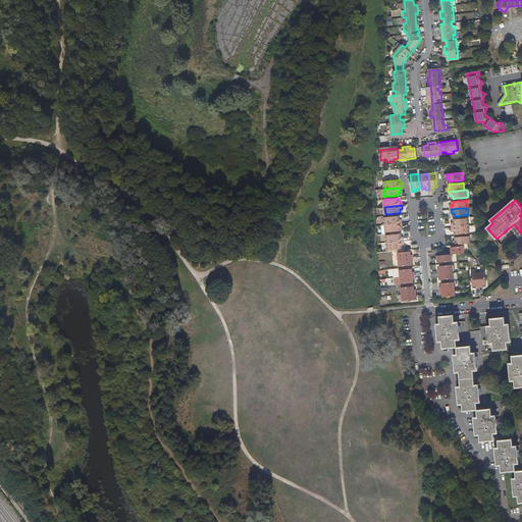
[(385,217),(385,224),(403,222),(403,218),(401,219),(400,215),(396,216),(389,216),(385,217)]
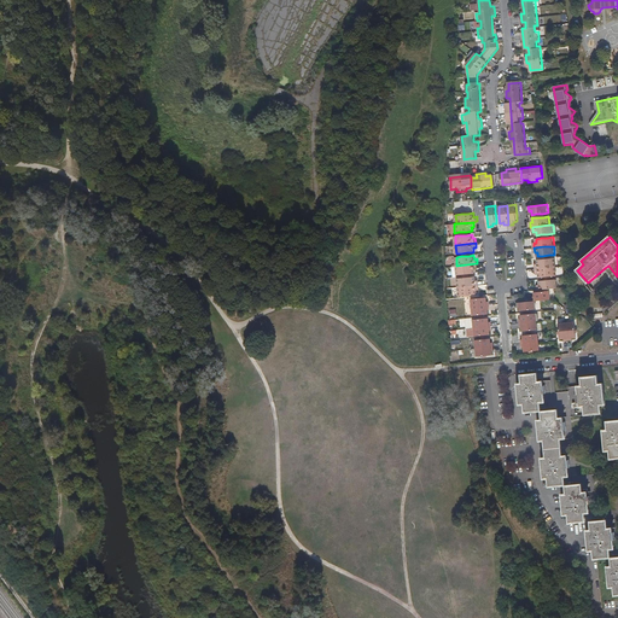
[(543,260),(537,260),(538,263),(536,263),(536,268),(557,267),(557,262),(555,258),(553,258),(549,258),(543,260)]
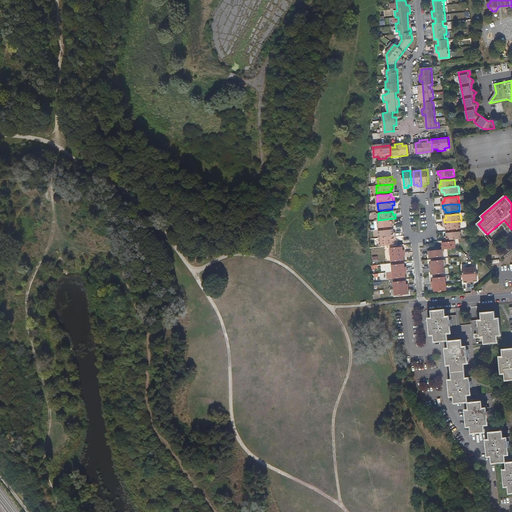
[(375,220),(376,229),(379,229),(379,227),(384,227),(389,226),(394,226),(394,223),(396,222),(395,218),(378,220),(375,220)]
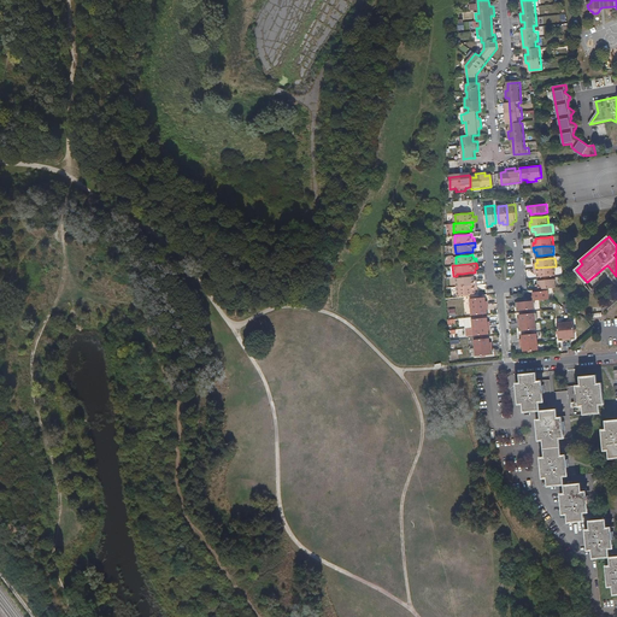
[(610,275),(609,276),(616,285),(616,275),(616,276),(607,265),(604,268),(610,275)]
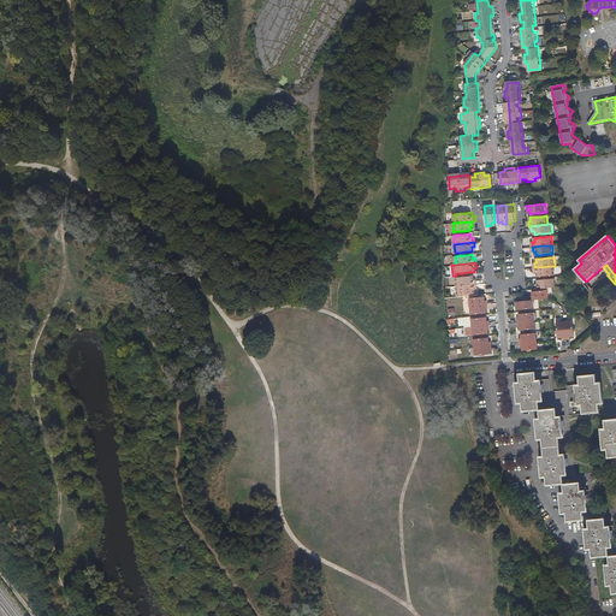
[(555,266),(534,267),(534,272),(538,272),(538,277),(543,276),(549,276),(556,274),(555,266)]
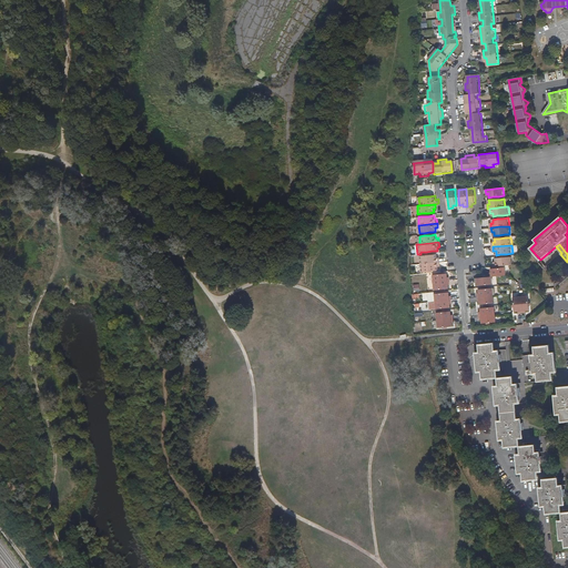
[(421,255),(422,263),(440,262),(440,257),(437,257),(437,254),(432,254),(426,255),(421,255)]
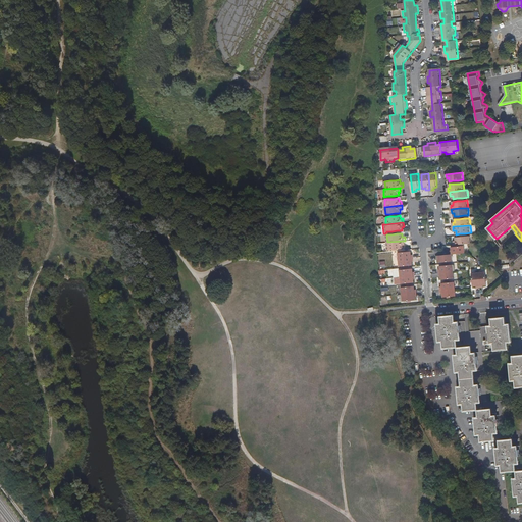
[(454,240),(455,244),(471,243),(470,236),(466,236),(460,236),(456,237),(456,240),(454,240)]
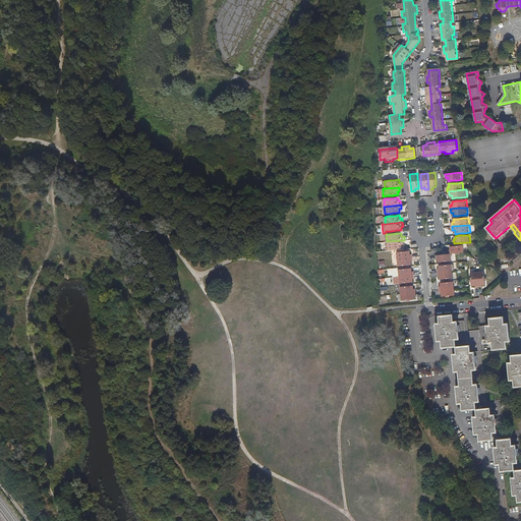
[(404,240),(387,241),(388,249),(394,248),(399,248),(403,247),(402,244),(404,244),(404,240)]
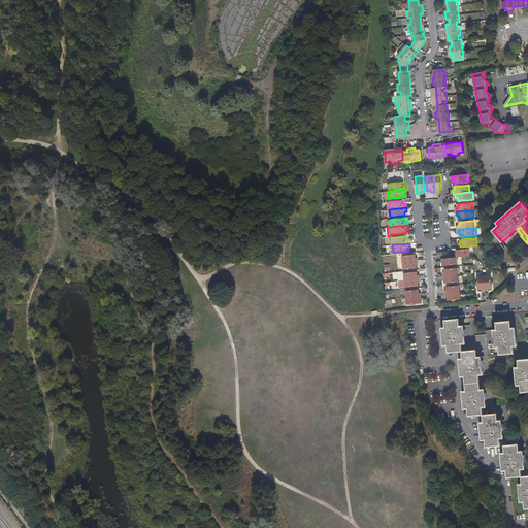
[(454,253),(454,257),(467,256),(467,249),(455,250),(456,253),(454,253)]
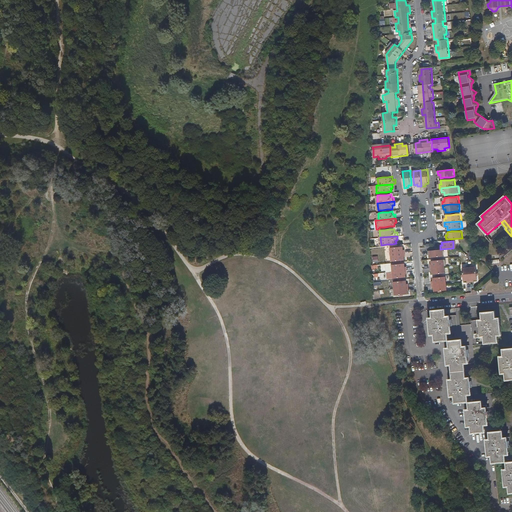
[(391,247),(392,261),(403,260),(403,256),(405,256),(404,249),(402,249),(402,246),(391,247)]
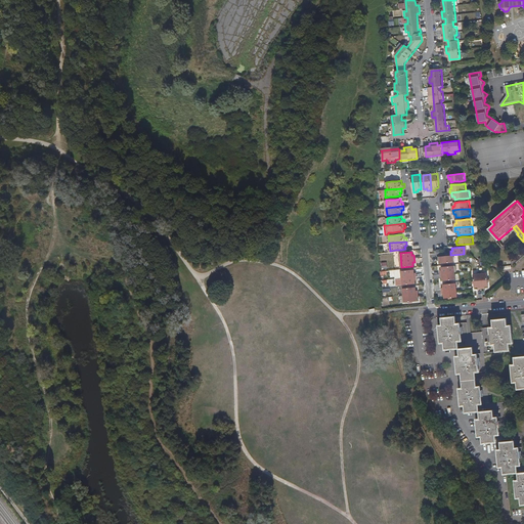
[(450,255),(438,256),(438,260),(439,260),(440,263),(451,262),(450,255)]
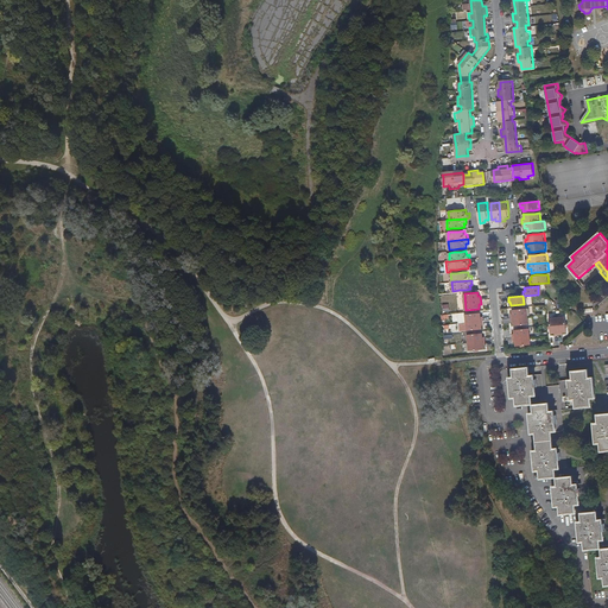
[(526,324),(524,308),(511,309),(511,312),(510,312),(510,322),(512,322),(512,325),(526,324)]
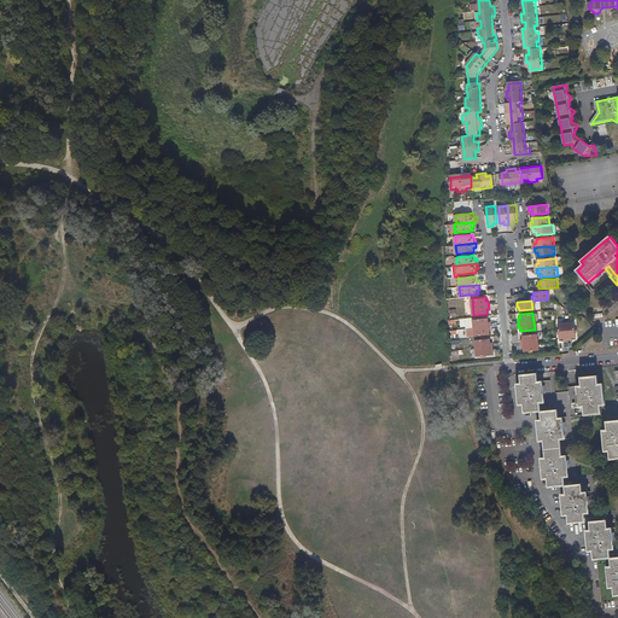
[(488,316),(473,319),(476,336),(489,334),(489,330),(490,330),(490,321),(488,321),(488,316)]
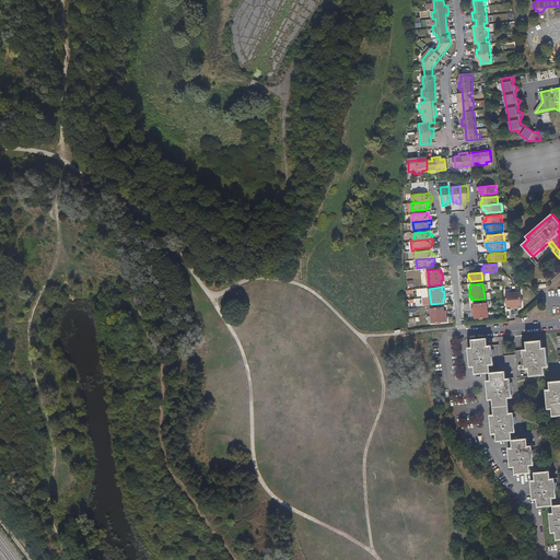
[(521,291),(505,292),(506,304),(510,304),(511,306),(518,305),(518,304),(522,303),(521,291)]
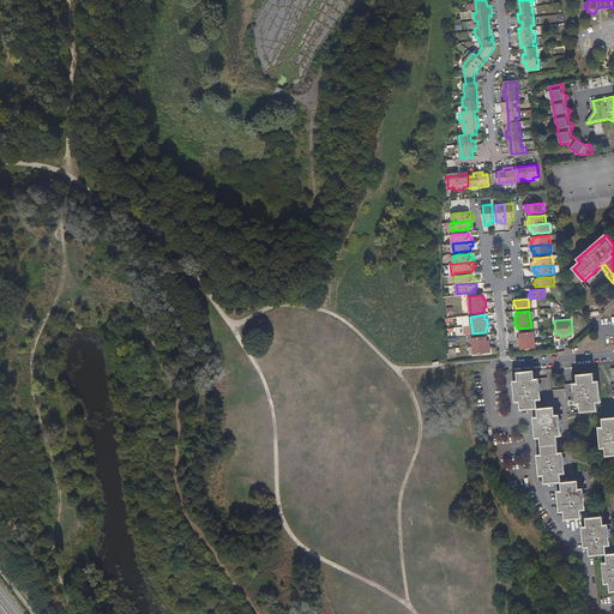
[(533,348),(531,331),(518,332),(518,336),(517,336),(517,345),(519,345),(519,349),(533,348)]
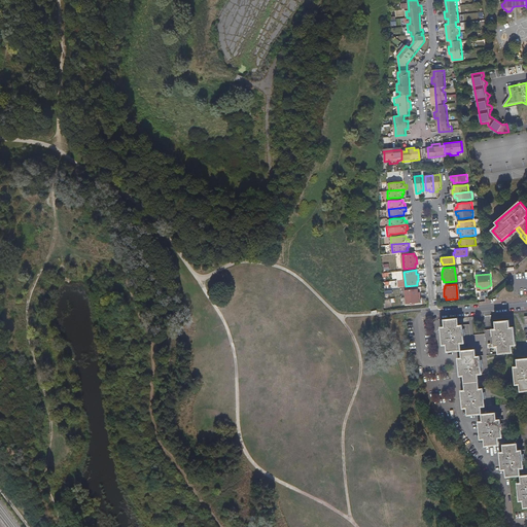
[(417,288),(406,289),(407,304),(419,303),(418,299),(420,299),(419,291),(418,291),(417,288)]
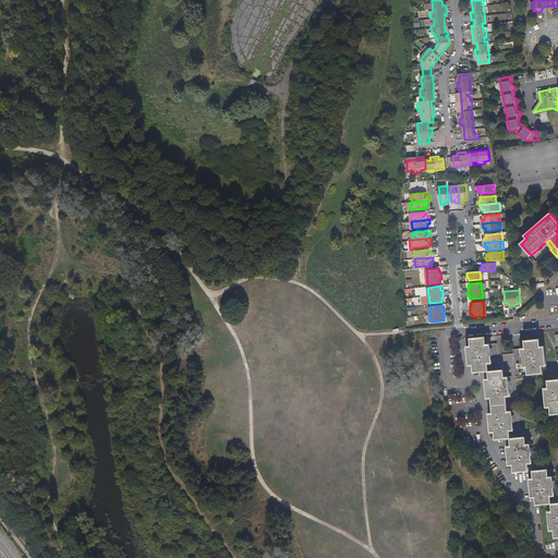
[(472,343),(468,344),(470,363),(474,363),(474,371),(489,370),(489,362),(494,362),(492,342),(487,342),(486,335),(471,337),(472,343)]
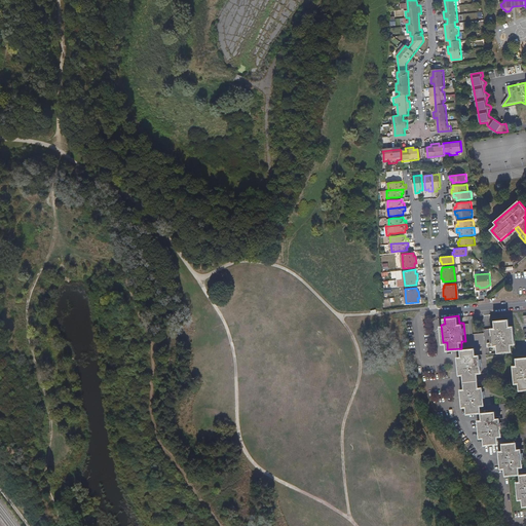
[(496,327),(492,327),(493,345),(497,344),(498,351),(513,350),(512,343),(516,343),(514,325),(510,326),(510,317),(495,320),(496,327)]
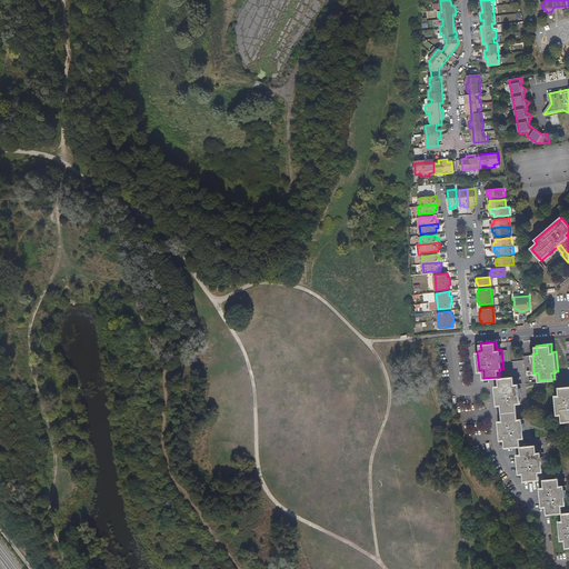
[(515,376),(499,377),(500,385),(496,385),(498,405),(502,405),(503,419),(499,419),(501,439),(506,439),(506,447),(521,446),(520,438),(525,437),(523,417),(519,418),(517,402),(521,402),(520,382),(516,382),(515,376)]
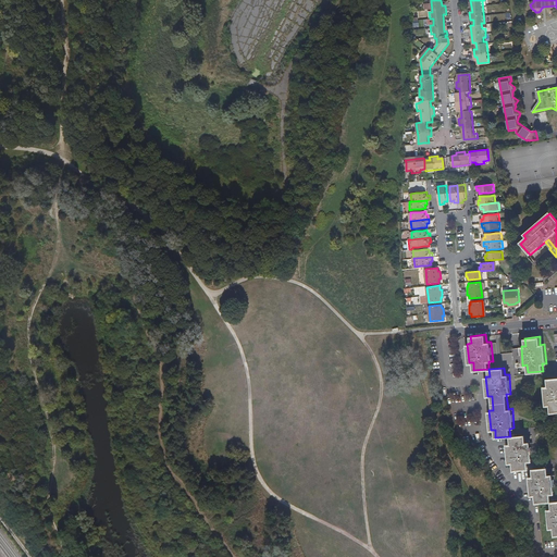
[(548,385),(544,386),(546,405),(551,405),(551,412),(556,411),(556,376),(547,379),(548,385)]
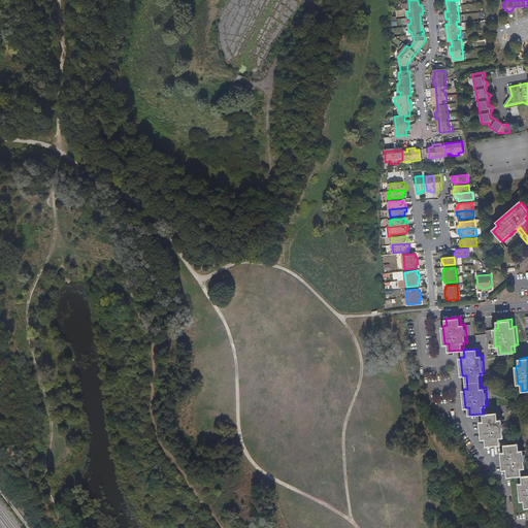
[(485,420),(481,420),(483,438),(486,438),(487,446),(501,443),(500,436),(504,436),(502,418),(499,419),(498,411),(484,414),(485,420)]
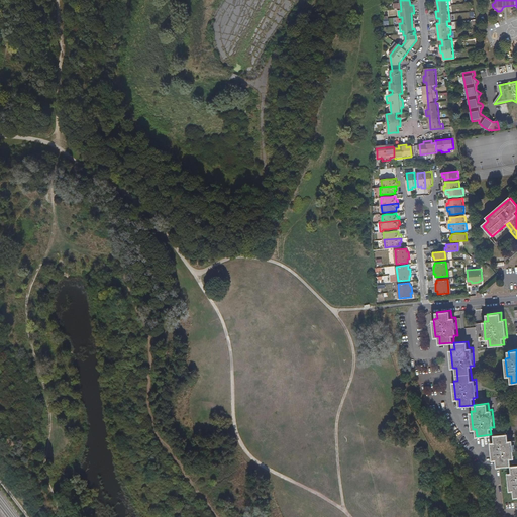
[(495,441),(491,441),(493,459),(497,459),(498,467),(511,464),(511,458),(515,457),(513,439),(509,440),(509,433),(495,434),(495,441)]
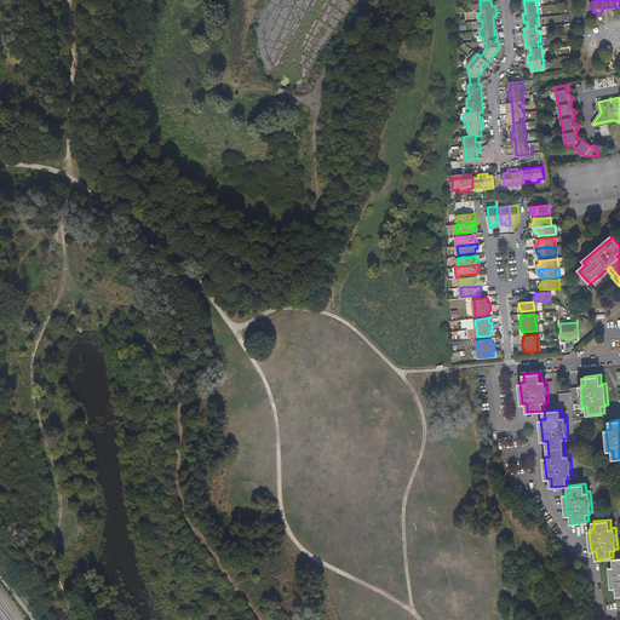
[(614,566),(609,567),(612,587),(616,587),(616,596),(619,595),(619,556),(613,557),(614,566)]
